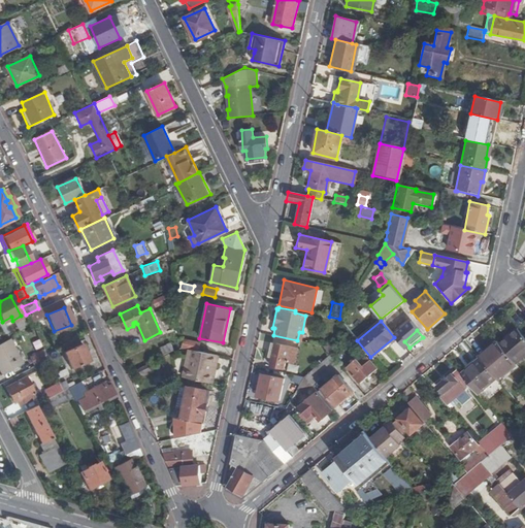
[(524,339),(517,330),(498,344),(515,364),(524,355),(524,339)]
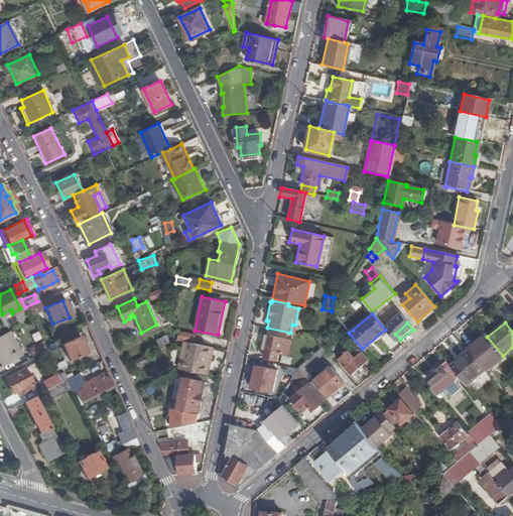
[(332,347),(349,333),(345,328),(328,342),(332,347)]
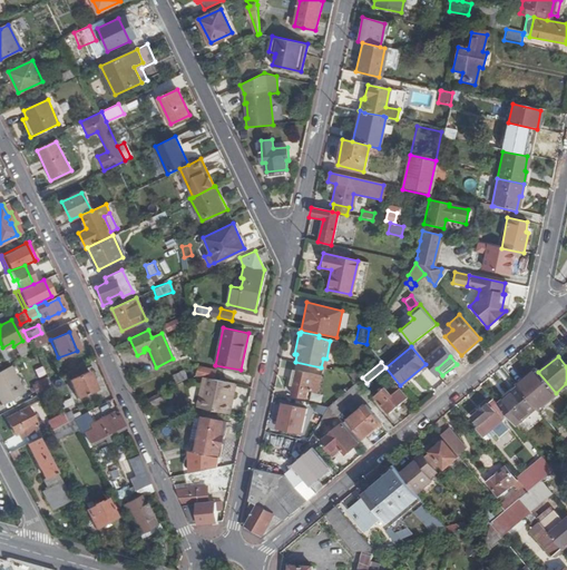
[(20,393),(7,365),(0,369),(0,403),(20,393)]
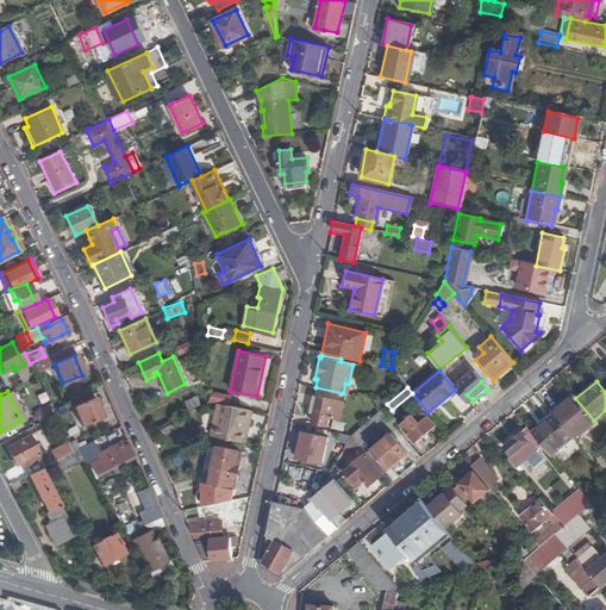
[(230,396),(208,391),(210,399),(229,403),(230,396)]
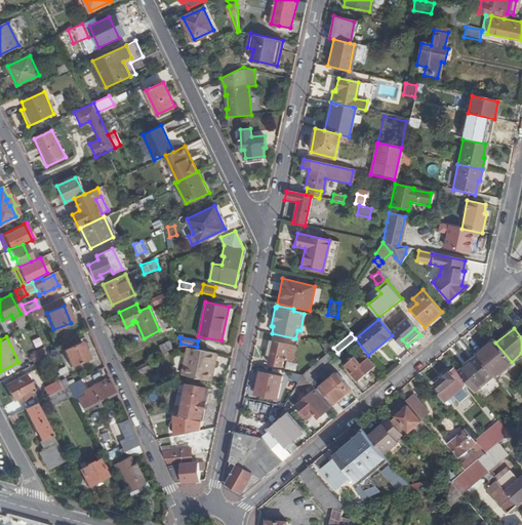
[(492,338),(474,354),(477,358),(493,377),(512,362),(495,342),(492,338)]
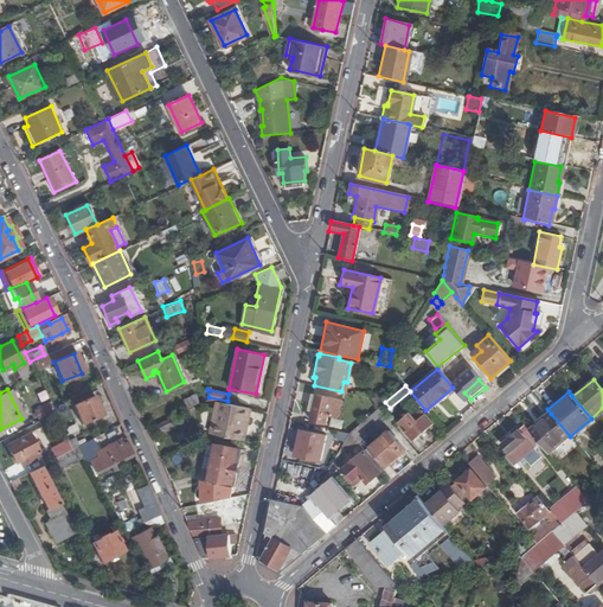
[(194,394),(184,398),(187,406),(198,401),(194,394)]
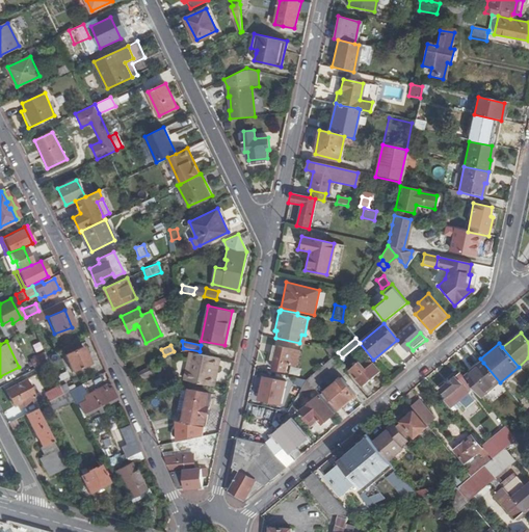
[(81,346),(63,353),(71,371),(88,363),(81,346)]
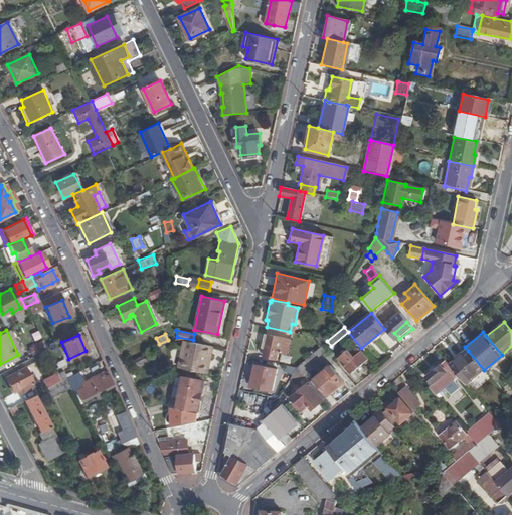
[(290,339),(269,335),(264,356),(275,359),(277,353),(287,355),(290,339)]
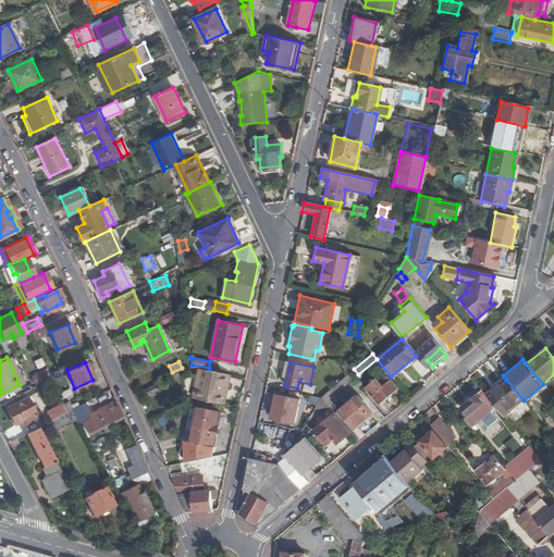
[(223,391),(228,373),(199,368),(197,379),(199,380),(198,387),(196,399),(223,404),(225,392),(223,391)]
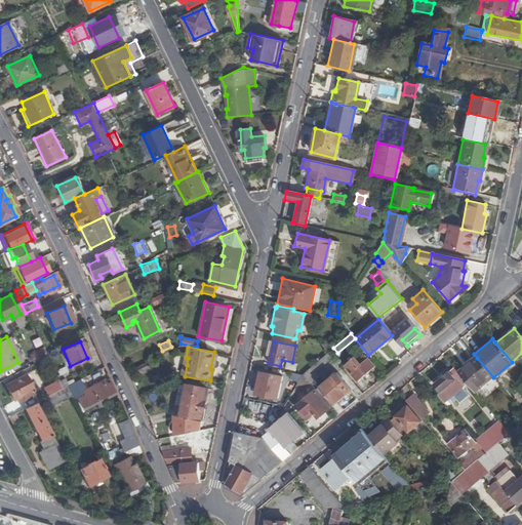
[(39,348),(28,354),(31,361),(42,355),(39,348)]
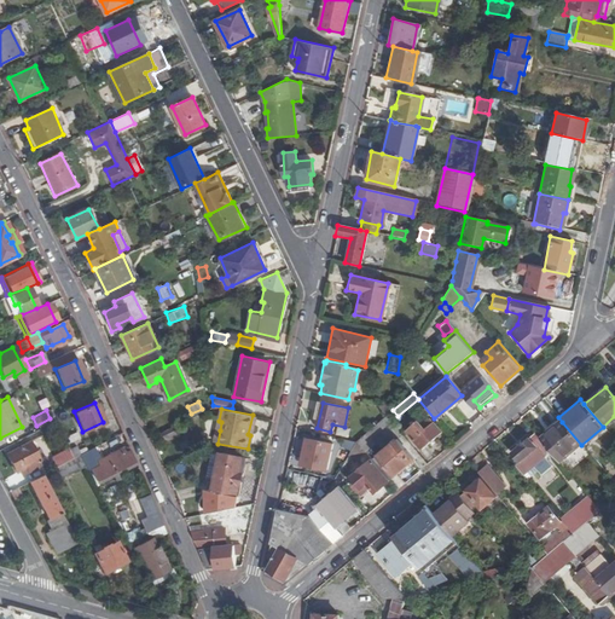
[(386,416),(376,424),(384,434),(395,427),(386,416)]
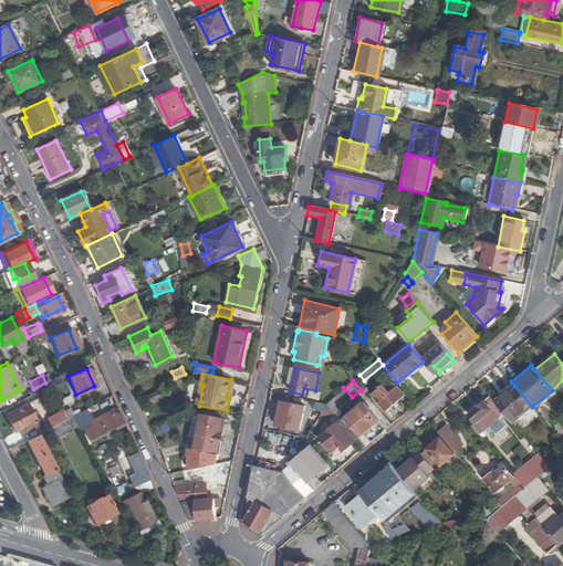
[(386,389),(382,385),(371,394),(385,411),(403,395),(394,384),(386,389)]
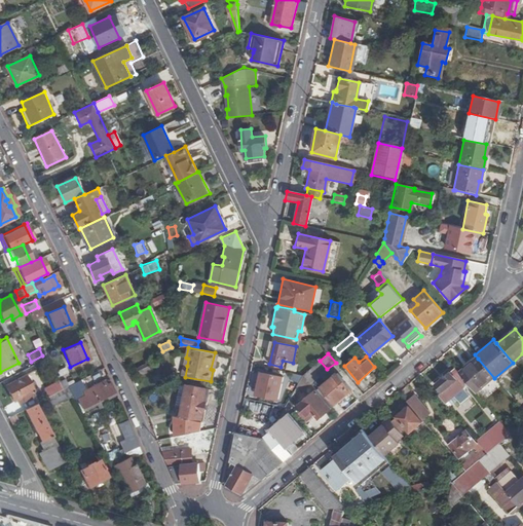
[(478,359),(458,373),(461,377),(476,393),(494,378),(478,359)]
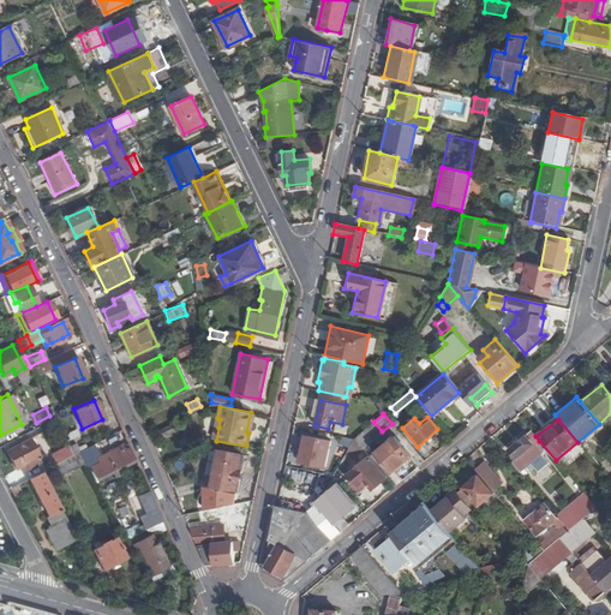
[(373,422),(354,439),(361,448),(382,431),(373,422)]
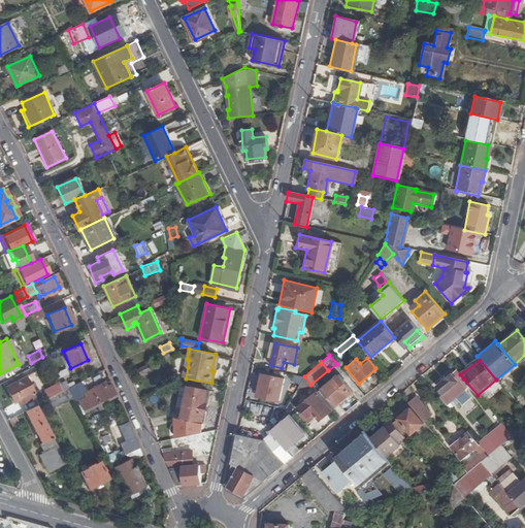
[(456,369),(451,373),(459,383),(463,378),(460,374),(456,369)]
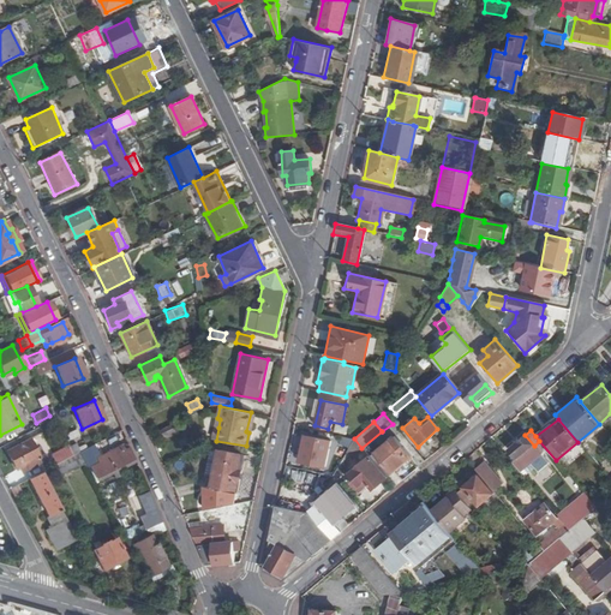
[(514,458),(509,461),(517,471),(540,453),(534,446),(525,435),(508,449),(514,458)]
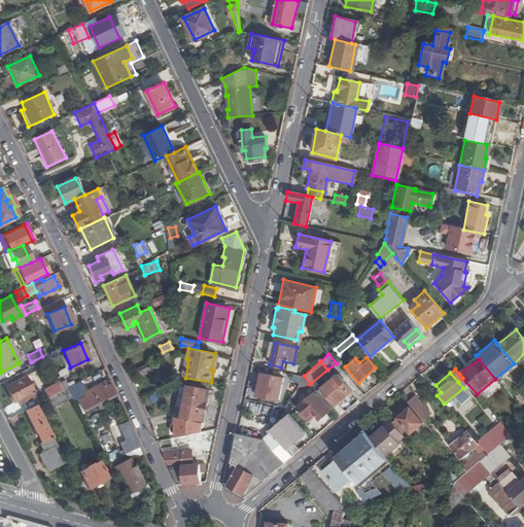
[(281,378),(260,374),(256,394),(277,399),(281,378)]
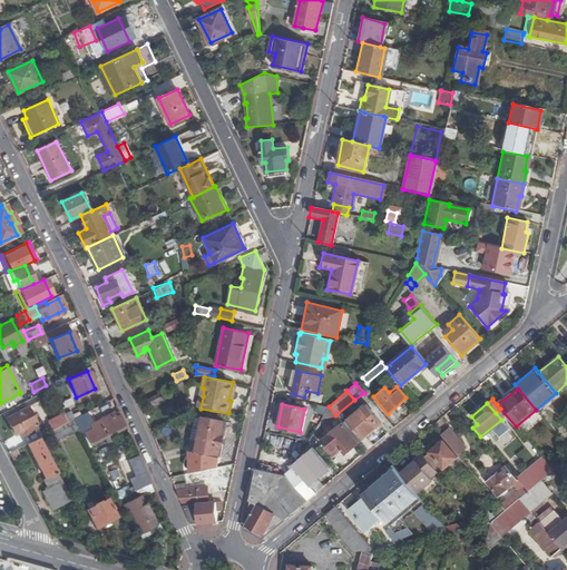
[(315,411),(323,415),(329,406),(316,404),(315,411)]
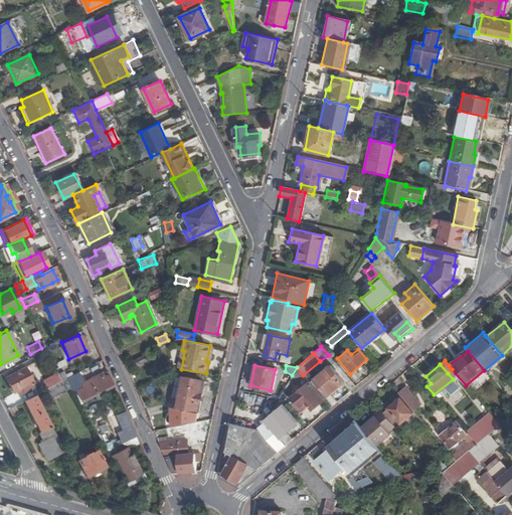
[(314,377),(308,382),(309,382),(323,399),(329,394),(343,382),(328,365),(314,377)]
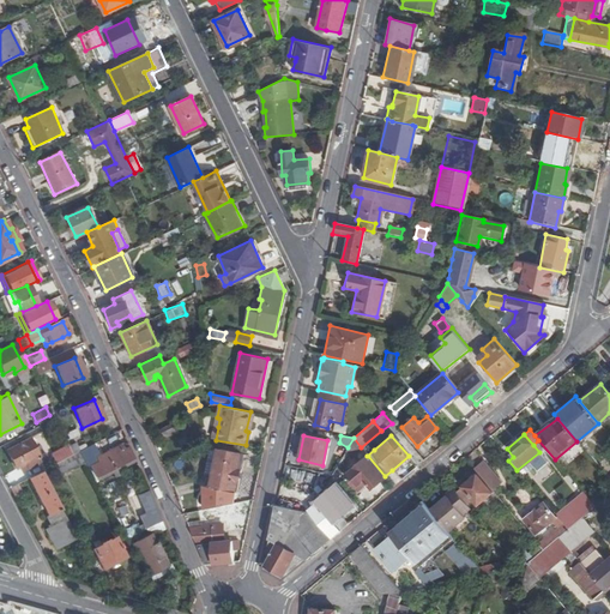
[(26,438),(5,450),(13,467),(23,463),(25,468),(37,463),(37,462),(38,461),(26,438)]
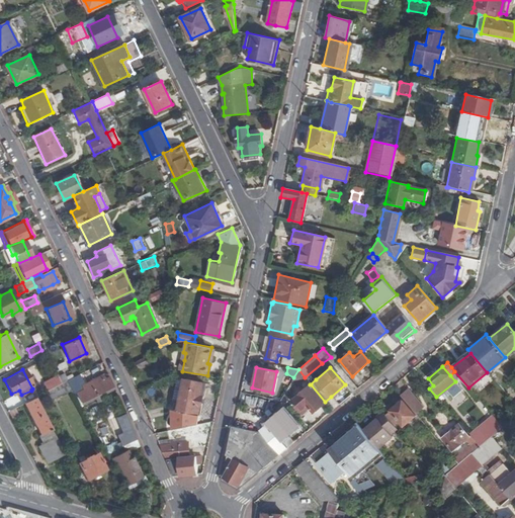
[(295,385),(305,377),(298,369),(293,377),(291,381),(295,385)]
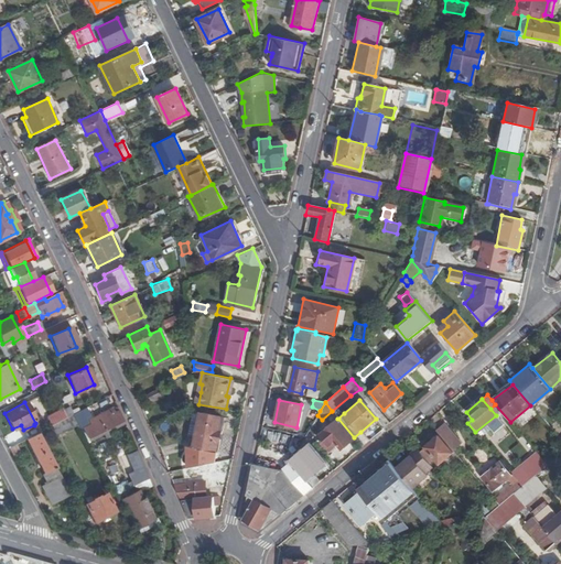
[(67,407),(62,409),(65,418),(71,414),(67,407)]
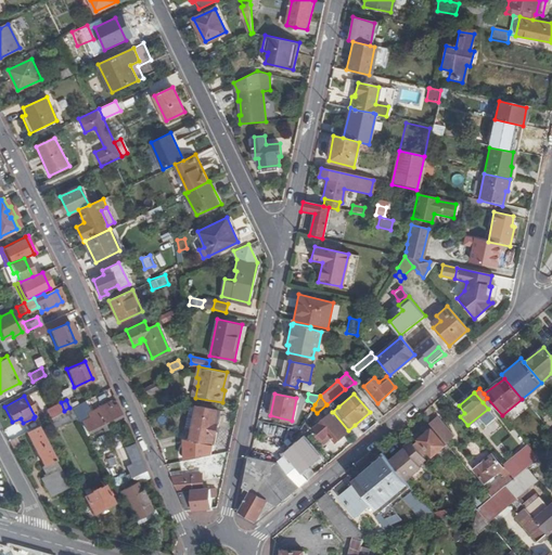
[(298,416),(305,420),(312,409),(315,404),(307,400),(298,416)]
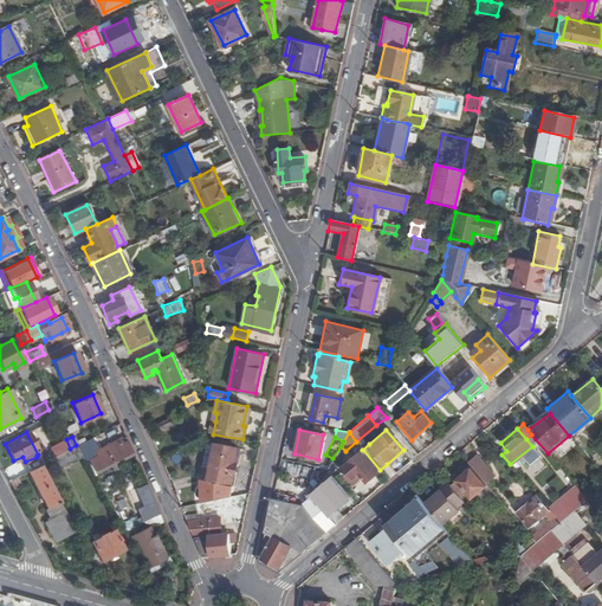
[(49,449),(52,458),(70,449),(66,439),(49,449)]
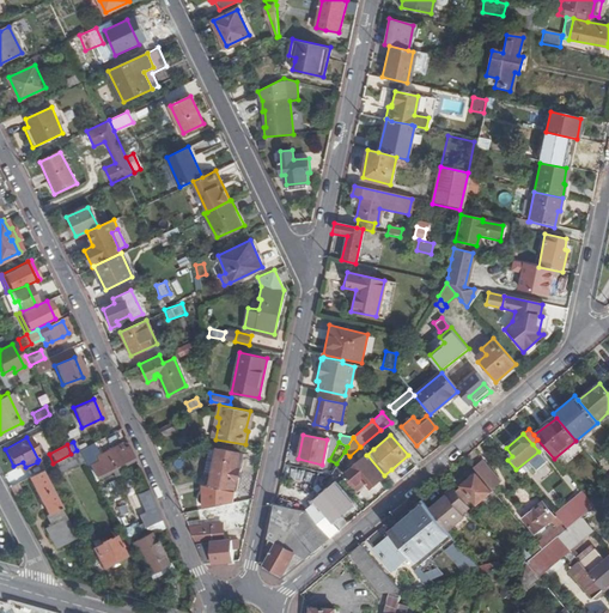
[(93,474),(132,457),(127,447),(121,449),(120,444),(93,456),(96,460),(87,463),(93,474)]
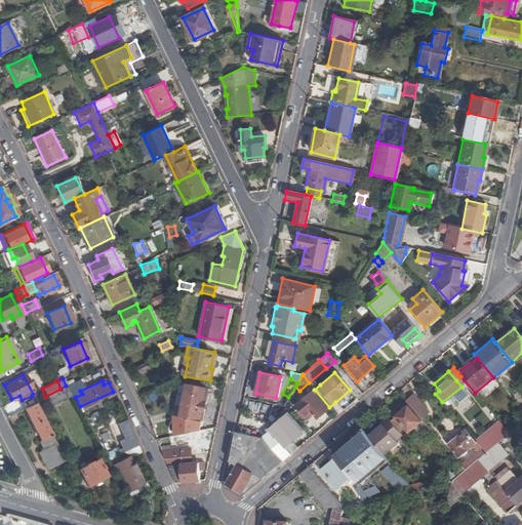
[(187,385),(181,384),(175,406),(182,407),(181,415),(201,420),(205,399),(202,398),(204,388),(187,385)]
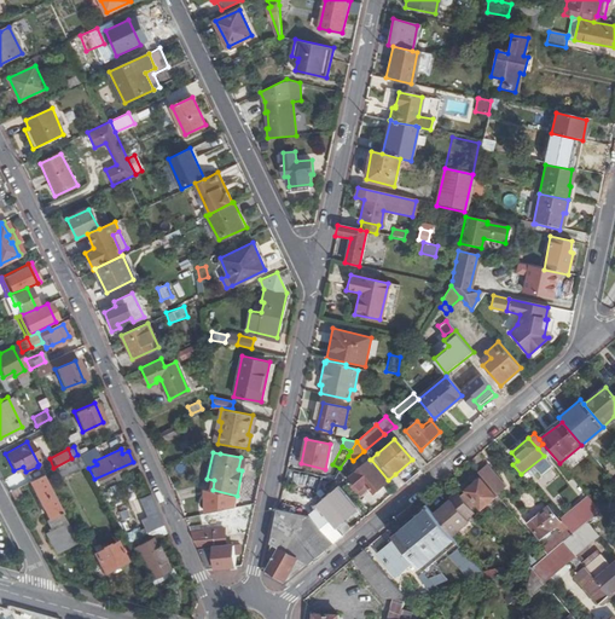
[(186,458),(167,467),(173,480),(192,470),(186,458)]
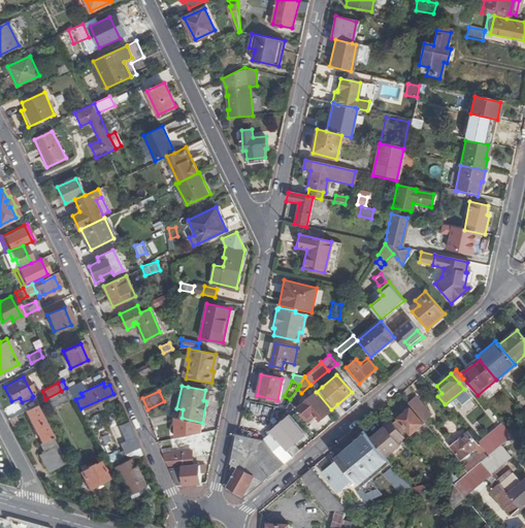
[(47,408),(70,396),(68,392),(45,403),(47,408)]
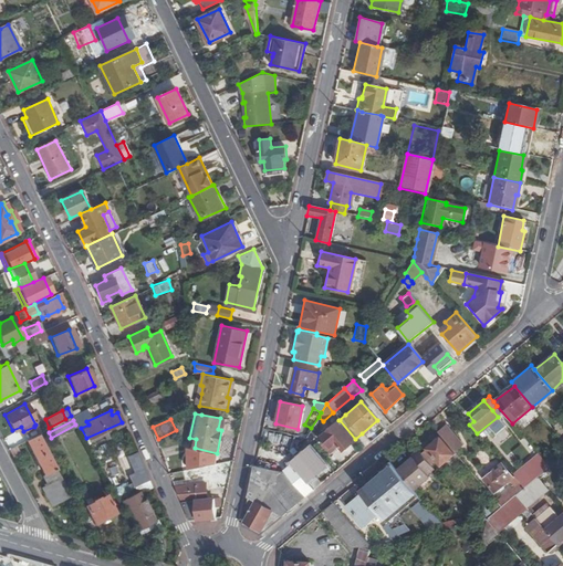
[(342,451),(355,439),(340,420),(319,438),(327,449),(335,442),(342,451)]
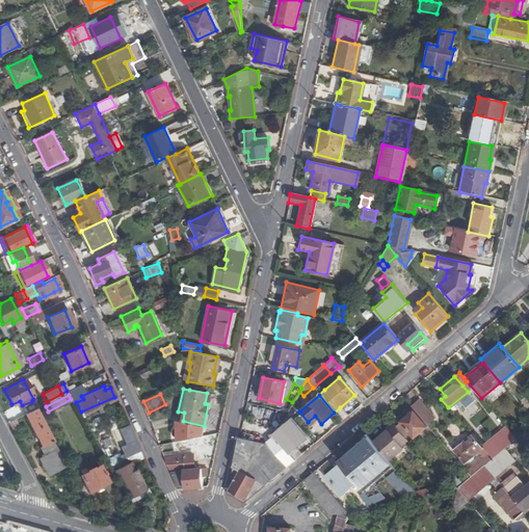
[(419,401),(412,408),(426,426),(433,420),(419,401)]
